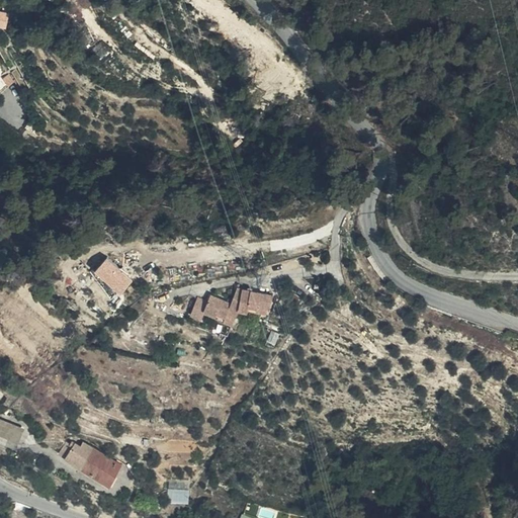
[(0,88),(11,79),(0,67),(0,88)]
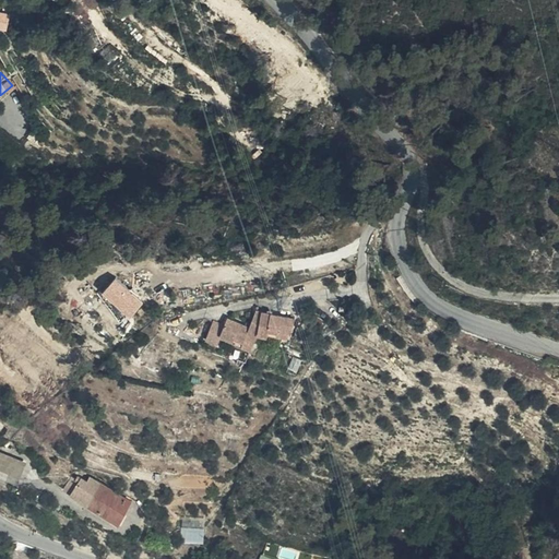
[(118,273),(104,287),(132,313),(145,299),(118,273)]
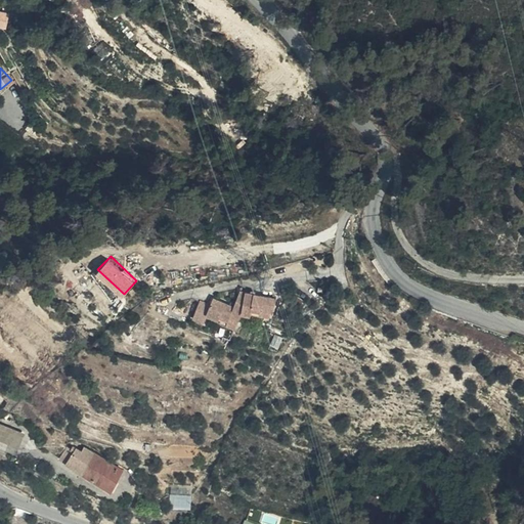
[(201,321),(203,316),(205,314),(216,318),(217,316),(225,319),(222,324),(232,329),(238,312),(255,315),(257,313),(266,315),(268,307),(271,307),(272,297),(236,291),(228,305),(210,298),(207,304),(197,301),(189,317),(201,321)]
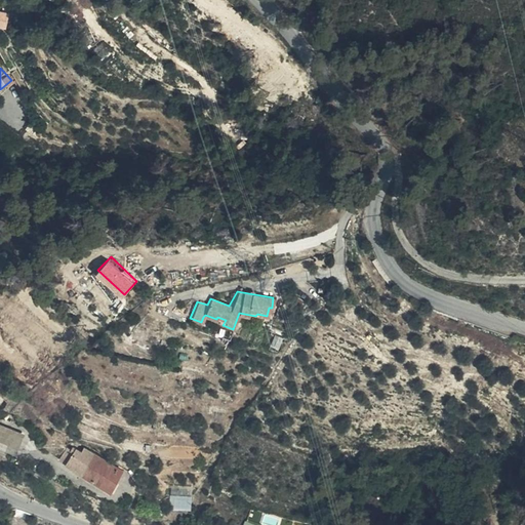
[(205,315),(203,317),(223,325),(226,320),(217,317),(216,319),(205,315)]
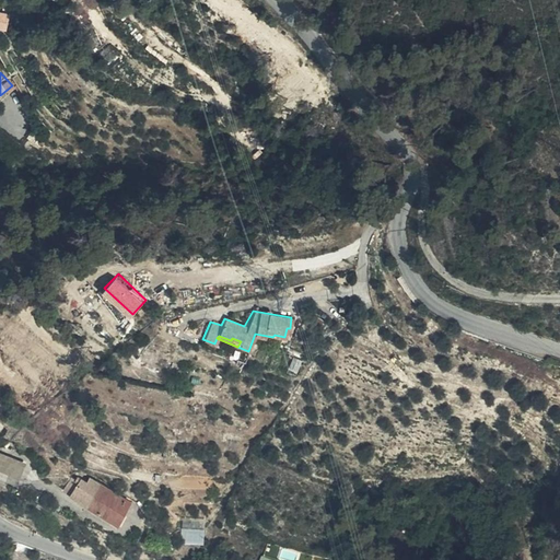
[(13,441),(0,435),(0,462),(4,464),(13,441)]
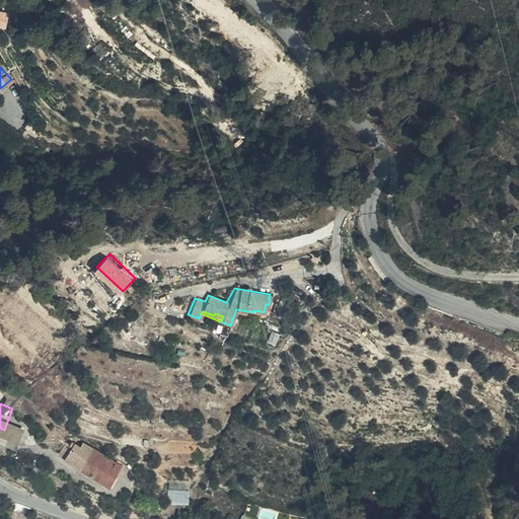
[(53,451),(60,455),(66,444),(60,440),(53,451)]
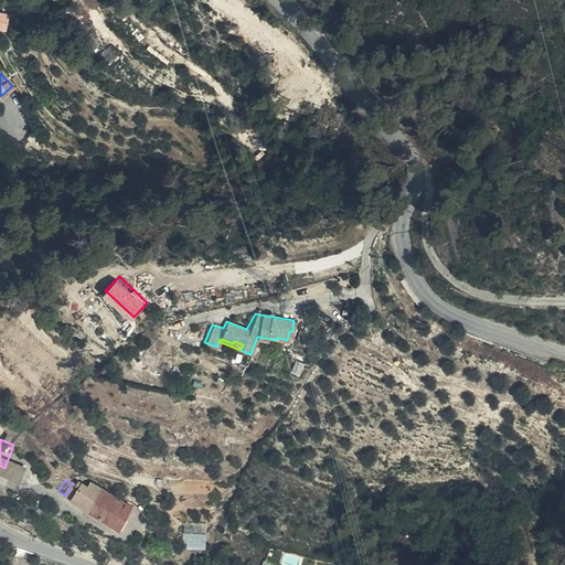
[(78,487),(72,483),(65,496),(82,505),(88,497),(84,493),(89,483),(83,480),(78,487)]
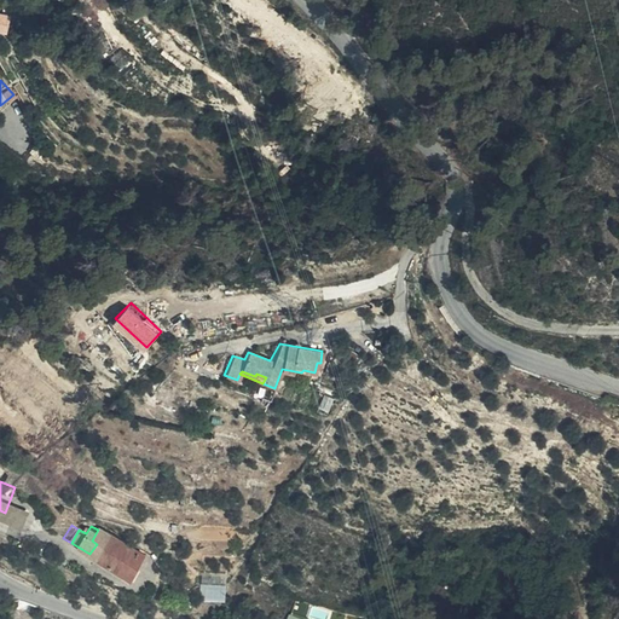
[(97,544),(90,554),(97,559),(102,561),(114,539),(102,532),(98,530),(92,541),(97,544)]
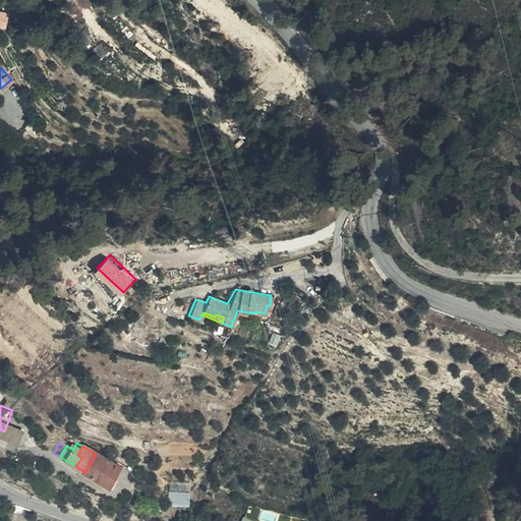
[(91,475),(107,480),(117,458),(88,446),(85,448),(96,454),(85,472),(91,475)]
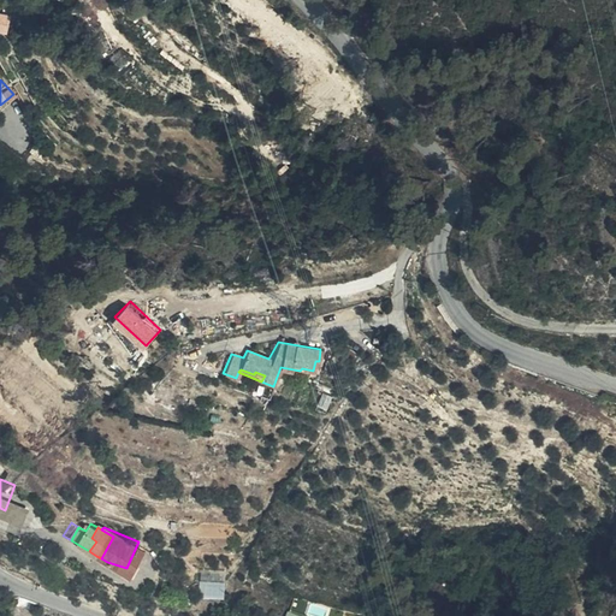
[(201,594),(226,594),(226,580),(201,579),(201,594)]
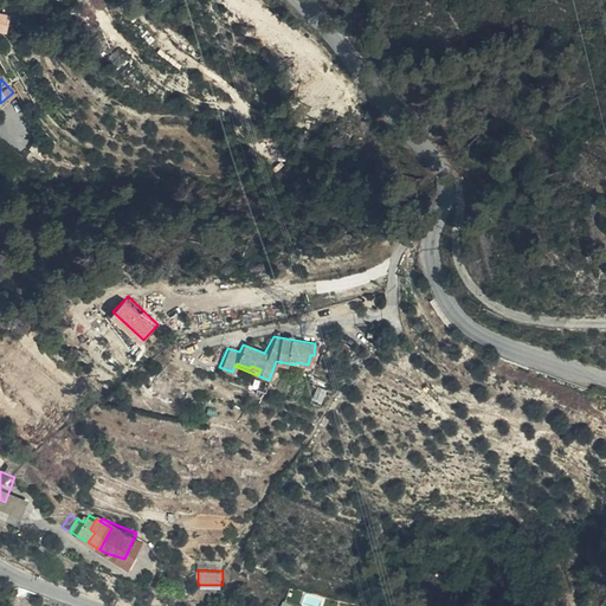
All buildings are outlined.
